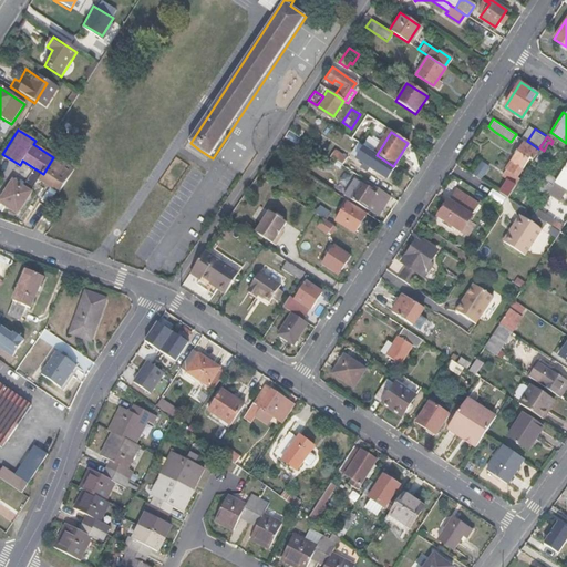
[(363,146),(377,155),(382,146),(369,138),(363,146)]
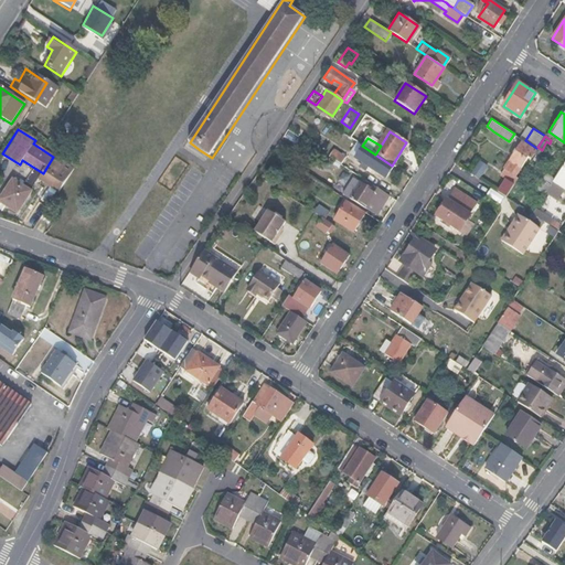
[(508,177),(498,191),(504,195),(518,177),(515,176),(529,157),(531,158),(535,150),(522,140),(501,172),(508,177)]
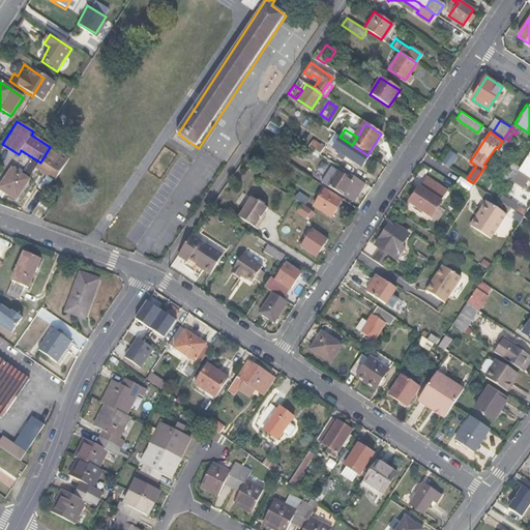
[(327,144),(333,148),(337,142),(340,140),(333,136),(327,144)]
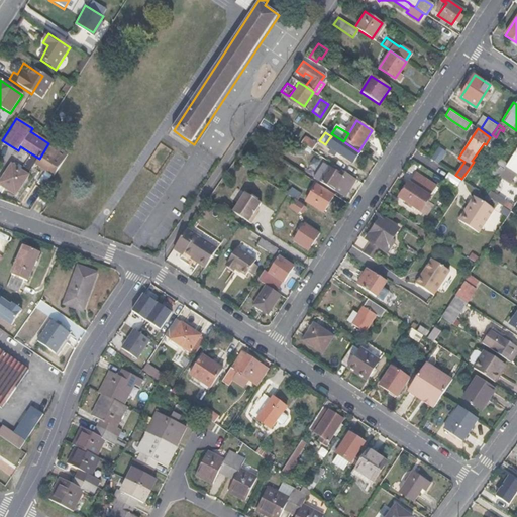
[(305,136),(301,143),(312,151),(317,144),(305,136)]
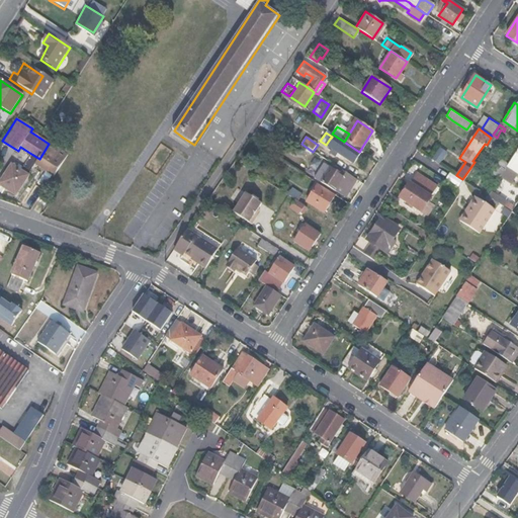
[(355,155),(330,139),(326,145),(325,146),(360,169),(366,159),(356,153),(355,155)]
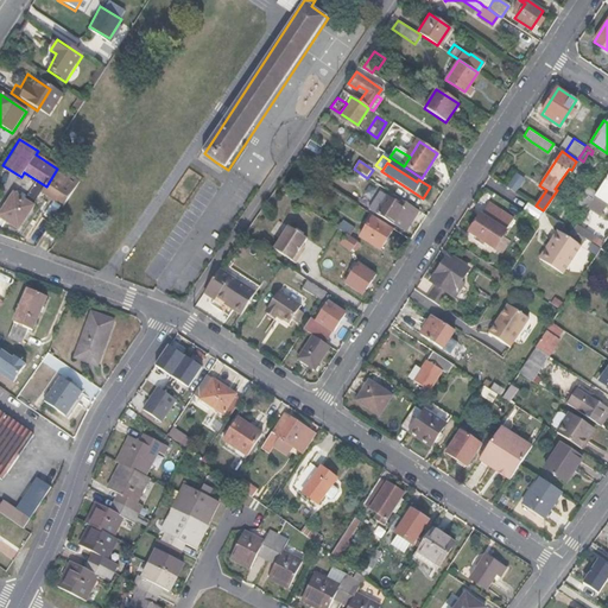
[(68,200),(78,182),(73,177),(57,169),(46,187),(68,200)]
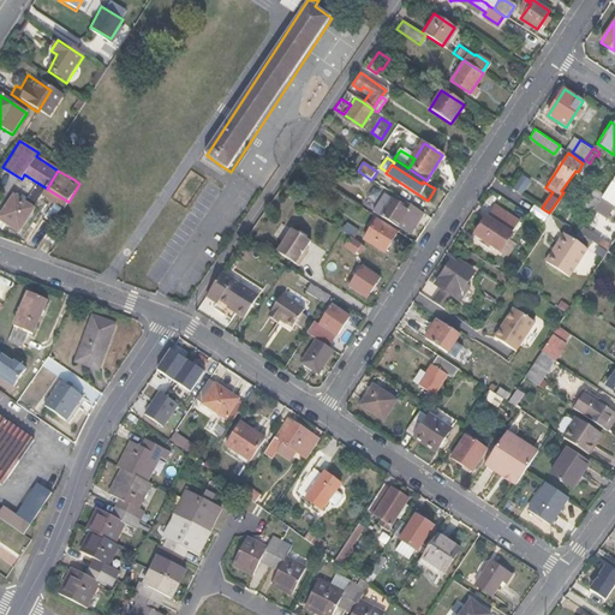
[(521,174),(512,189),(517,191),(526,177),(521,174)]
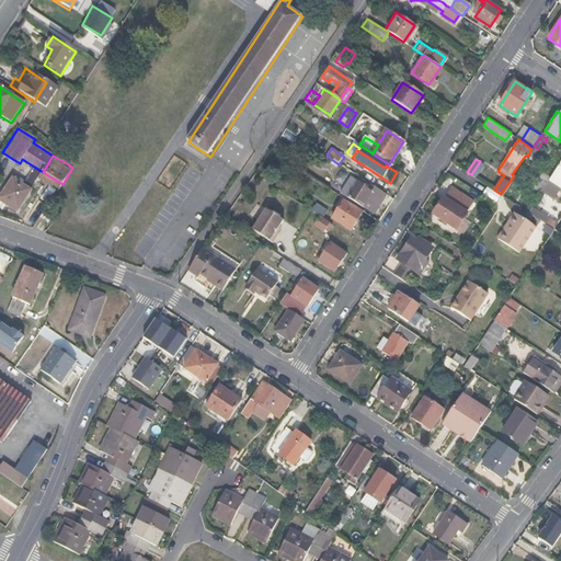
[(560,160),(550,176),(545,186),(554,193),(560,182),(560,181),(560,160)]
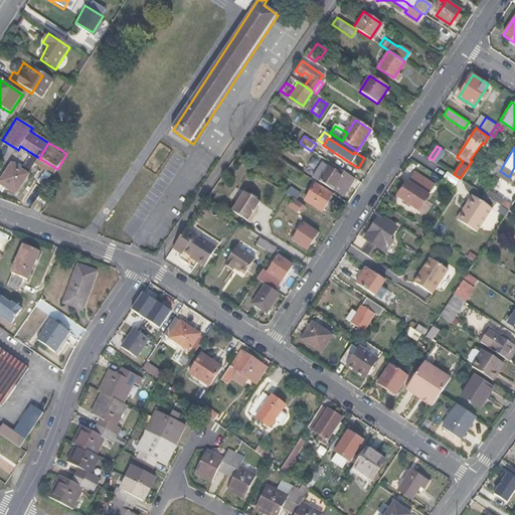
[(28,175),(33,168),(36,164),(39,158),(31,153),(20,170),(28,175)]
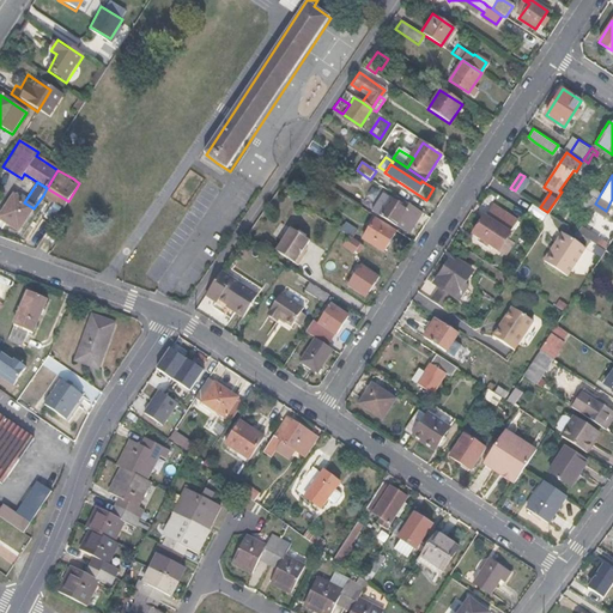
[(581,202),(592,210),(595,204),(601,193),(592,186),(581,202)]
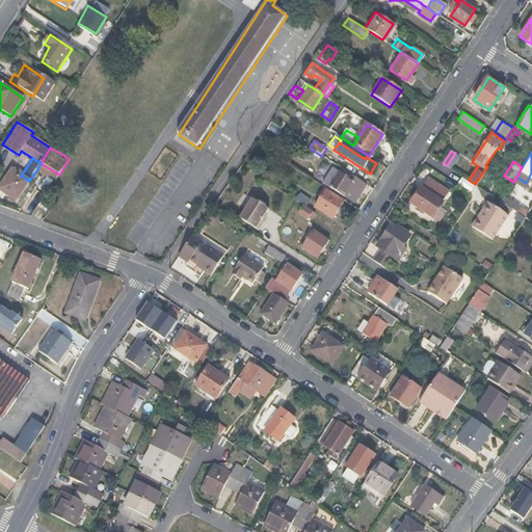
[(59,175),(41,163),(37,169),(47,176),(54,180),(55,181),(59,175)]
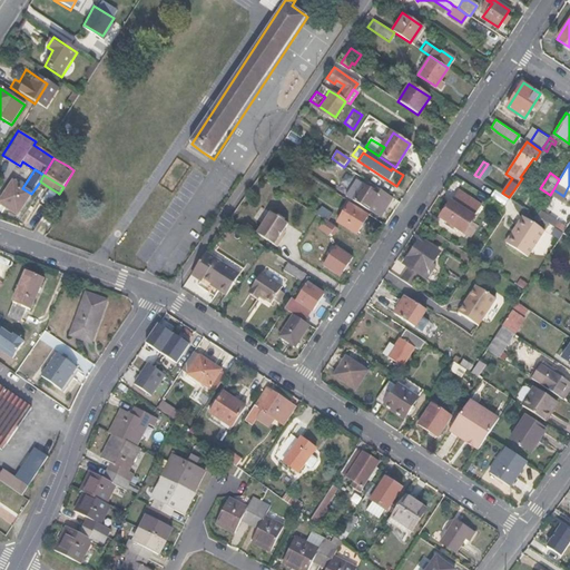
[(0,205),(17,216),(31,194),(22,188),(12,182),(0,200),(0,205)]
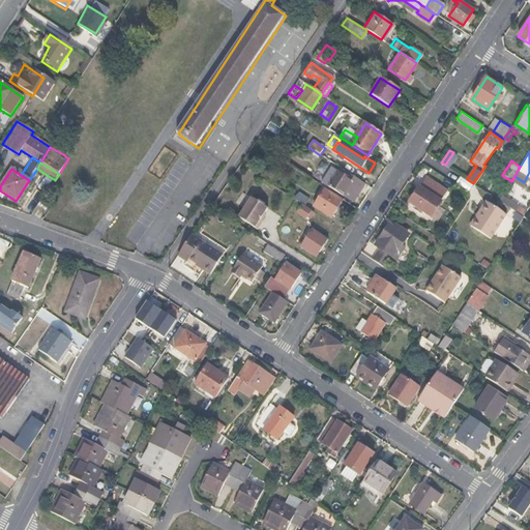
[(332,179),(337,173),(332,170),(328,176),(332,179)]
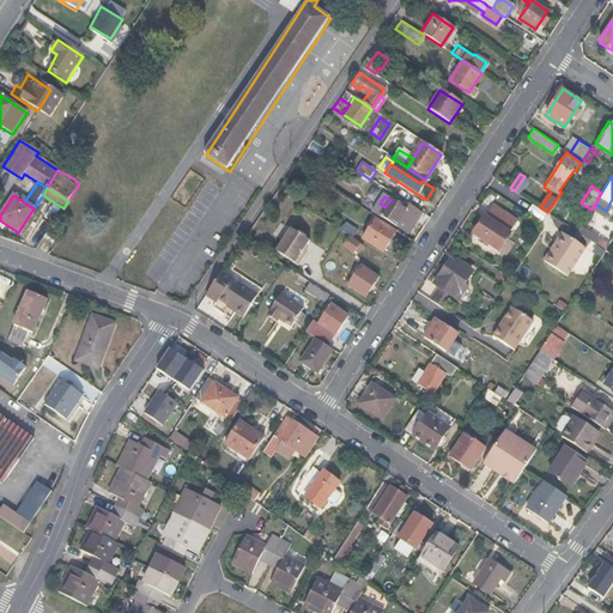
[(417,218),(419,219),(423,214),(400,199),(396,205),(390,200),(384,207),(380,216),(396,226),(400,222),(410,229),(417,218)]
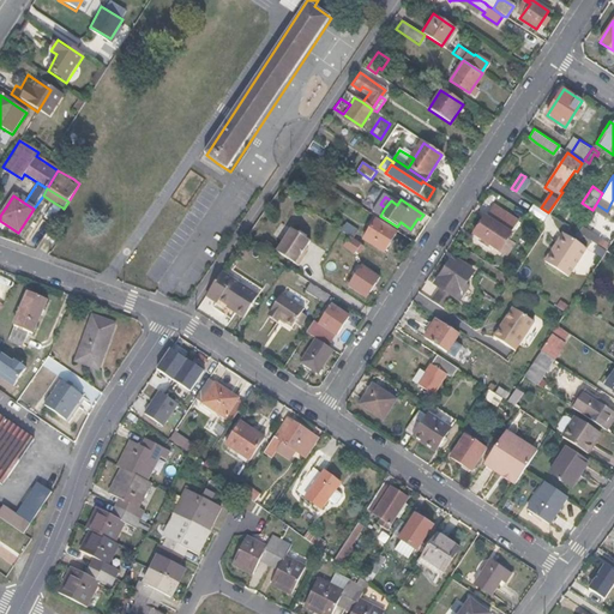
[(53,223),(62,208),(54,203),(44,218),(53,223)]
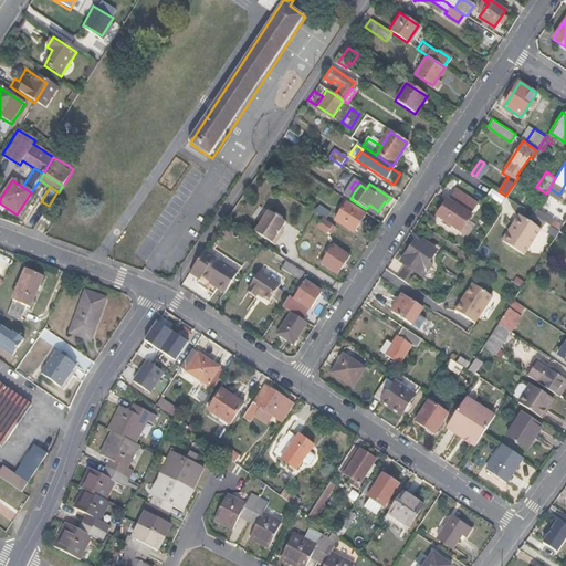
[(461,231),(478,203),(457,188),(450,199),(448,198),(437,215),(461,231)]
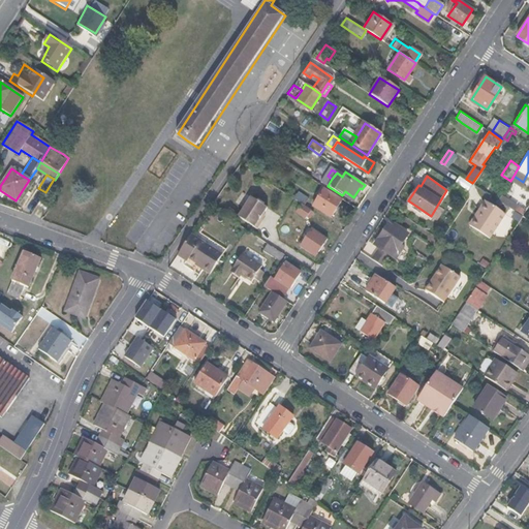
[(330,217),(340,201),(323,190),(321,193),(313,207),(330,217)]
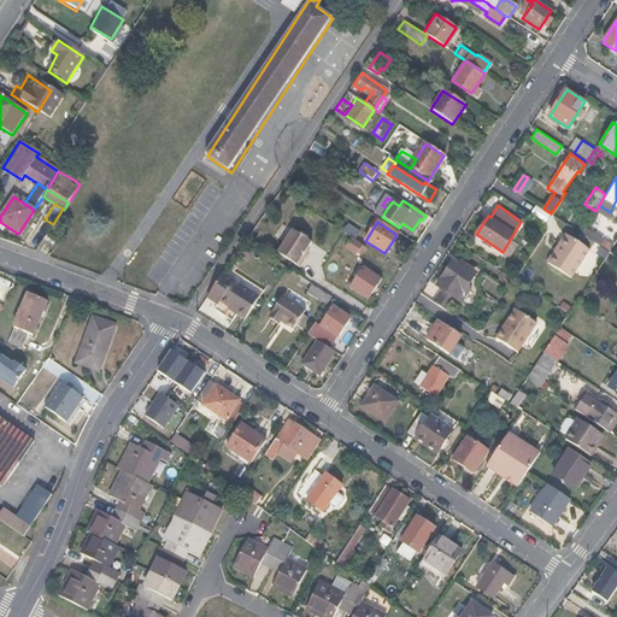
[(346,224),(341,231),(352,239),(353,239),(358,233),(346,224)]
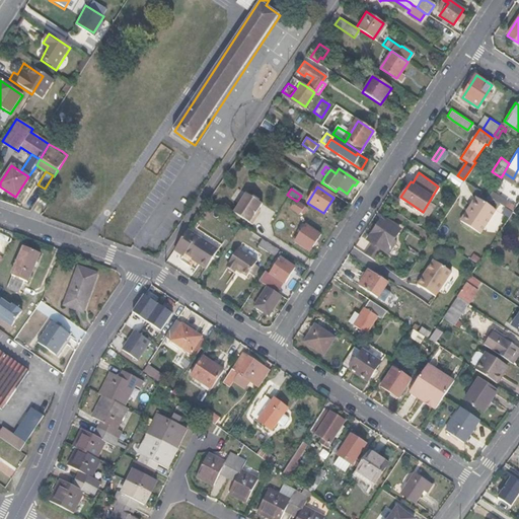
[(492,191),(489,196),(513,212),(516,207),(492,191)]
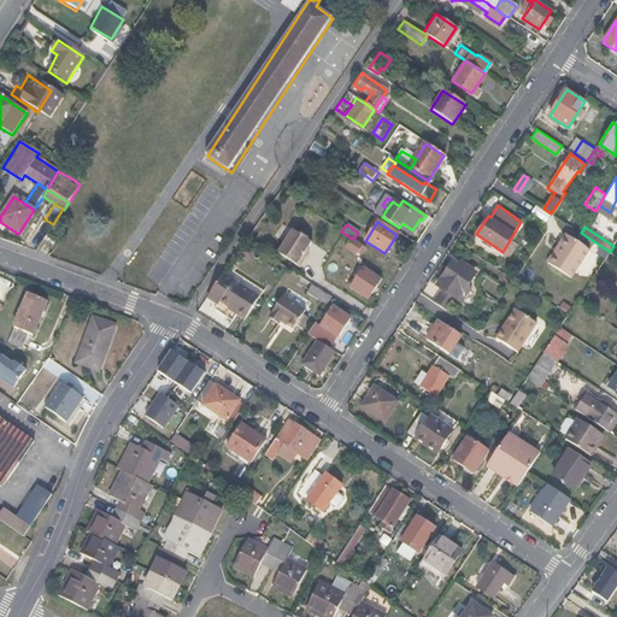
[(301,258),(311,244),(293,230),(276,253),(298,268),(304,260),(301,258)]
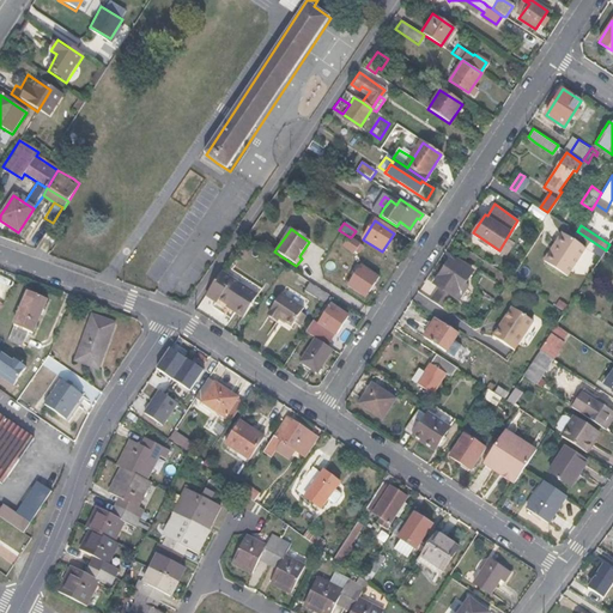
[(59,236),(50,230),(44,238),(53,244),(59,236)]
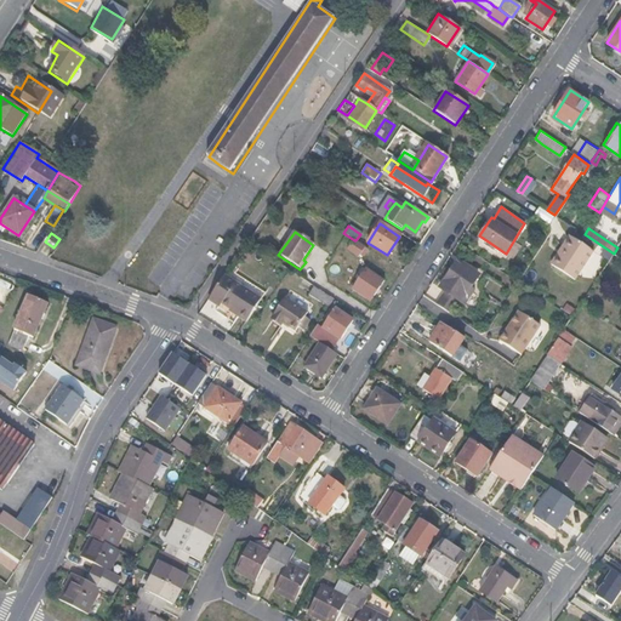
[(594,251),(571,237),(563,249),(567,251),(562,258),(558,256),(552,267),(575,281),(594,251)]
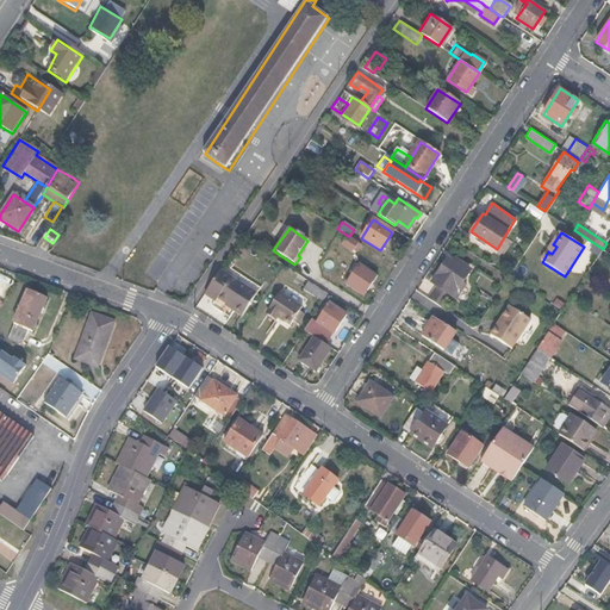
[(353,249),(358,242),(349,236),(348,236),(343,242),(353,249)]
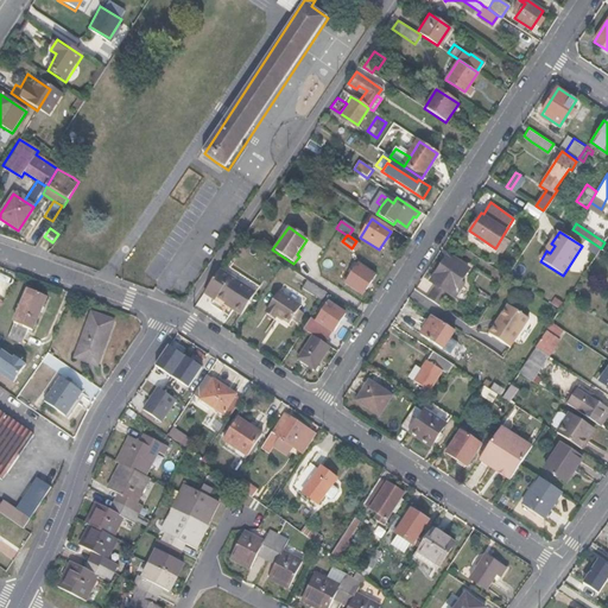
[(437,286),(429,298),(442,308),(450,295),(455,298),(466,283),(461,280),(468,271),(464,268),(467,265),(455,257),(453,260),(447,257),(430,282),(437,286)]
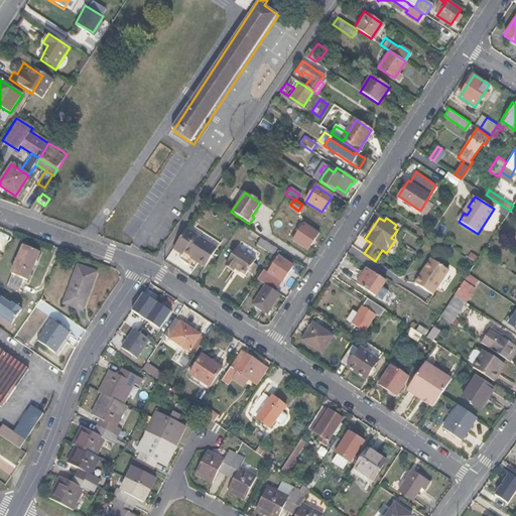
[(299,222),(288,238),(303,248),(314,232),(299,222)]
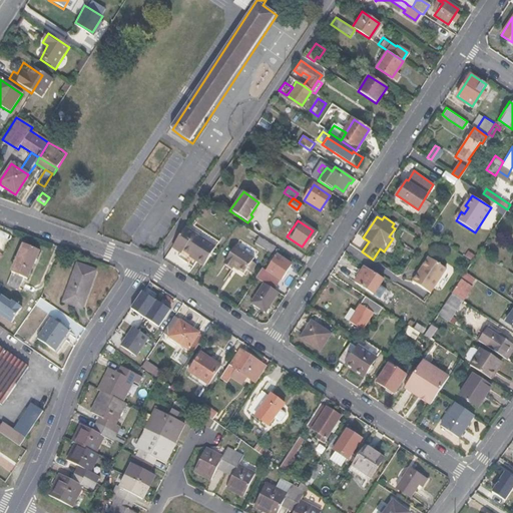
[(216,247),(185,226),(171,247),(181,253),(183,250),(198,260),(197,262),(204,267),(216,247)]
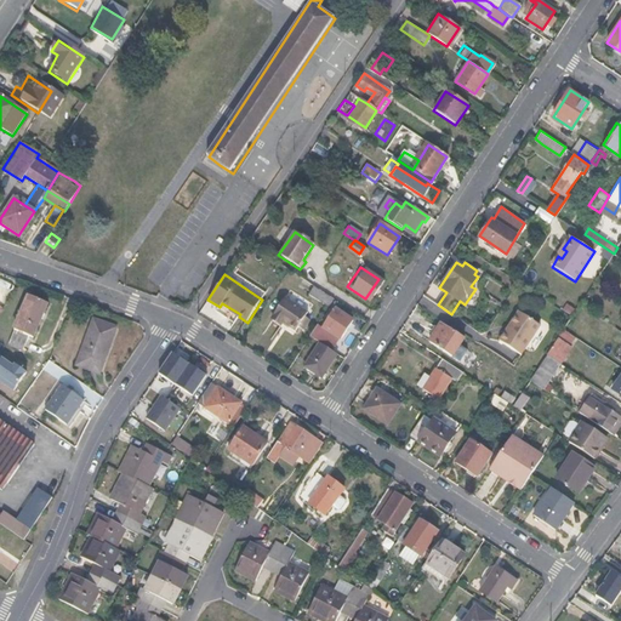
[(307,297),(328,311),(335,301),(314,288),(307,297)]
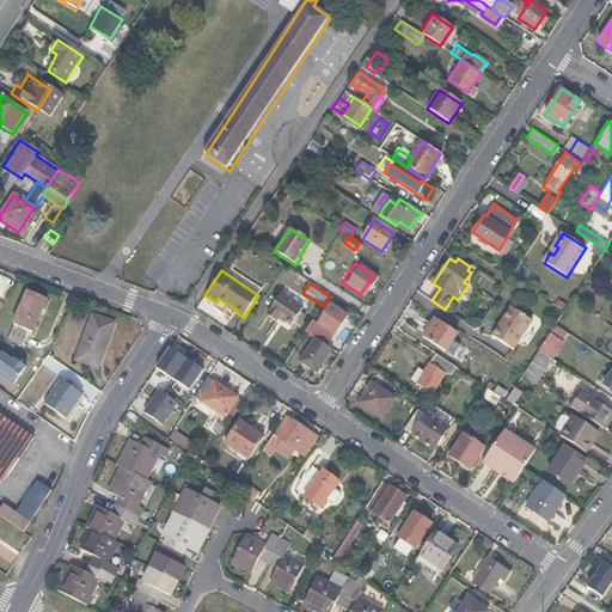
[(29,292),(8,340),(20,344),(24,336),(30,337),(46,299),(29,292)]
